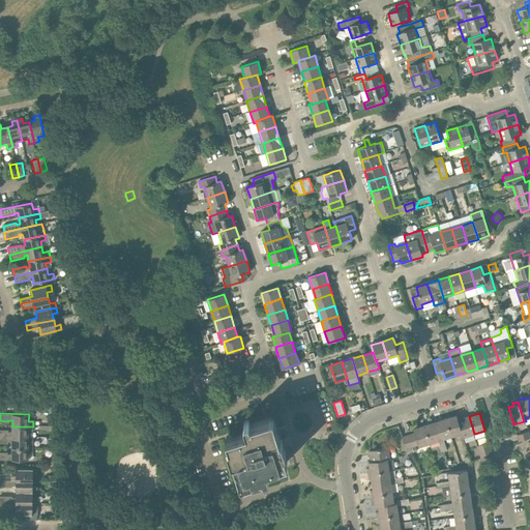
[(463,433),(459,420),(457,415),(446,418),(451,436),(463,433)]
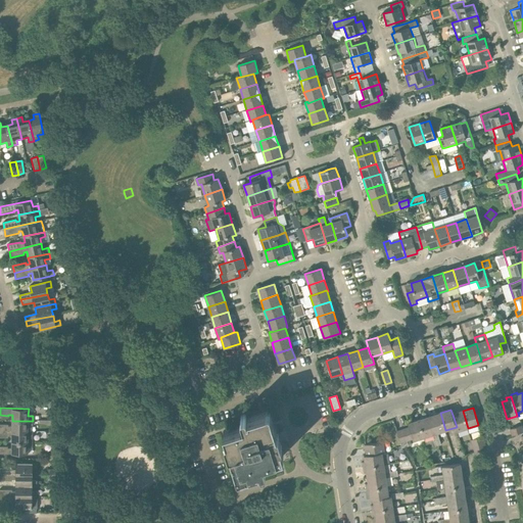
[(468,428),(463,411),(453,415),(457,427),(458,431),(468,428)]
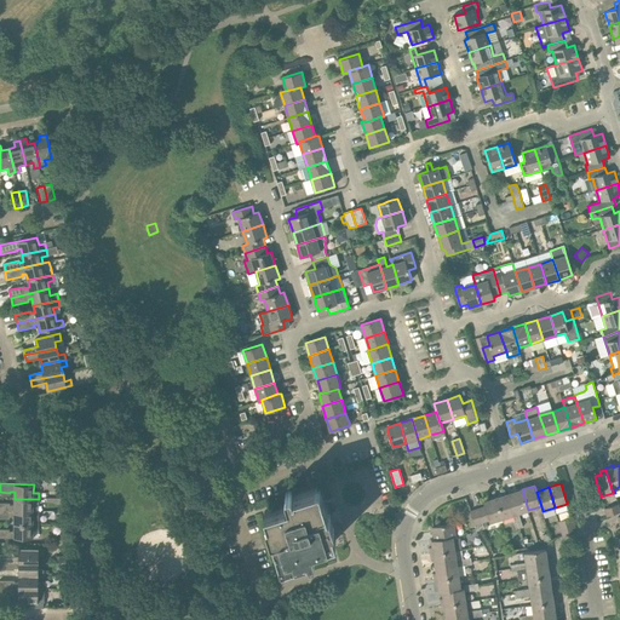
[(317,495),(316,488),(292,495),(292,493),(291,492),(290,492),(288,492),(286,493),(286,494),(288,504),(264,511),(279,558),(283,557),(286,564),(308,557),(309,560),(310,561),(311,561),(314,560),(315,558),(315,557),(313,549),(329,543),(336,540),(333,530),(329,530),(326,515),(327,515),(321,494),(317,495)]
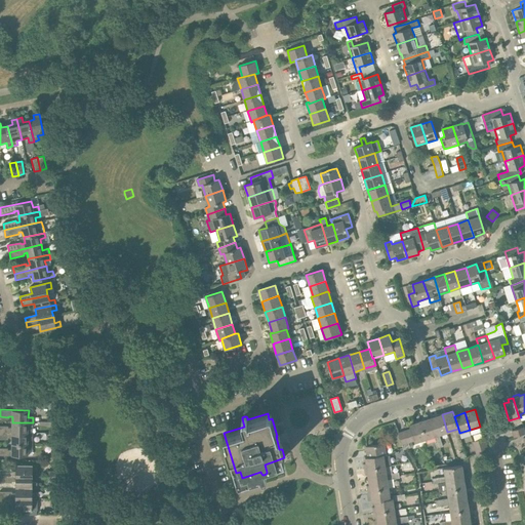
[(434,436),(436,442),(441,441),(439,435),(447,432),(442,414),(431,417),(436,436),(434,436)]
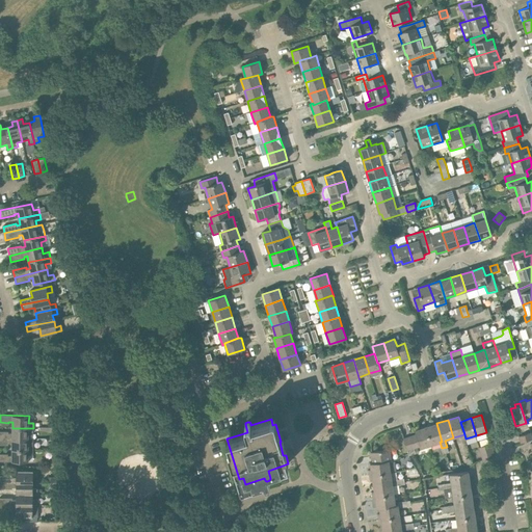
[(431,445),(440,442),(442,442),(436,423),(426,427),(431,445)]
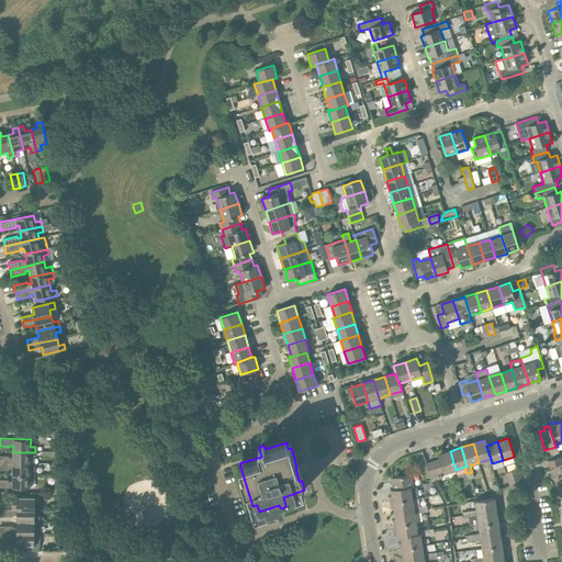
[(456,470),(450,451),(438,454),(439,460),(434,461),(437,473),(444,471),(444,473),(456,470)]
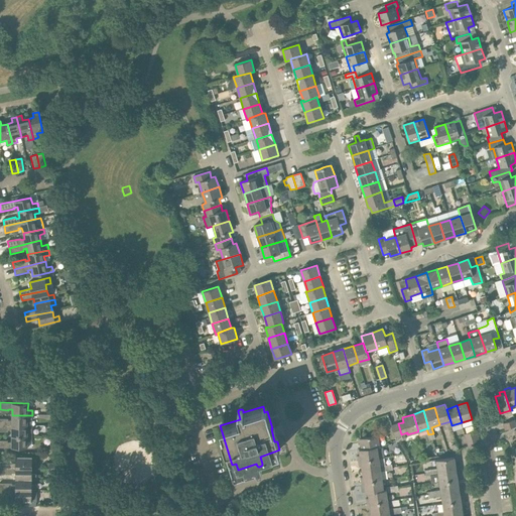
[(32,415),(12,415),(12,420),(8,420),(8,419),(0,418),(0,425),(27,425),(27,419),(32,419),(32,415)]
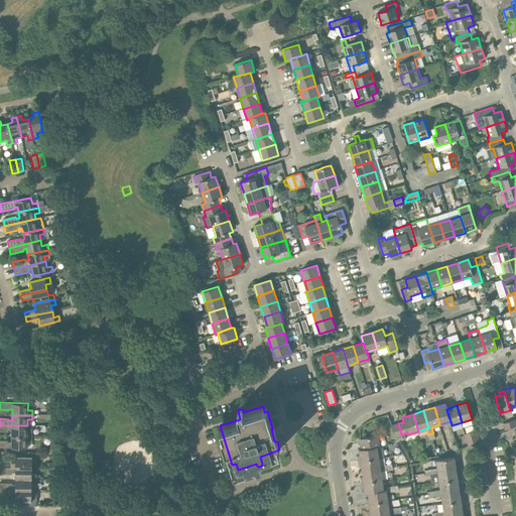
[(503,423),(505,429),(515,425),(514,420),(503,423)]
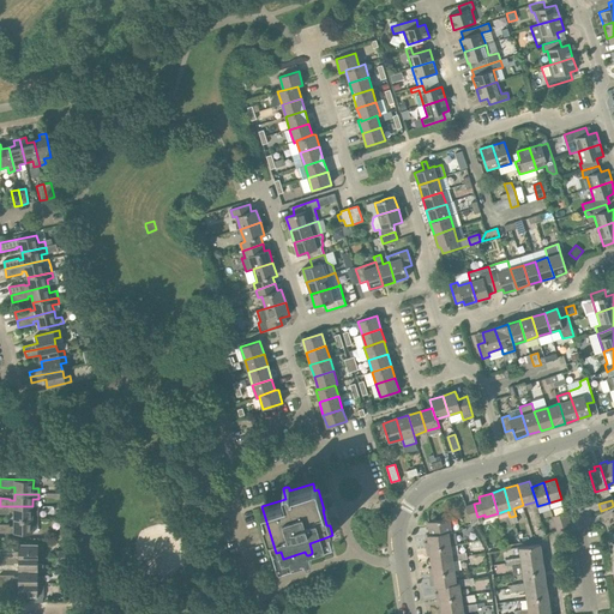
[(480,523),(477,517),(474,504),(465,506),(471,525),(480,523)]
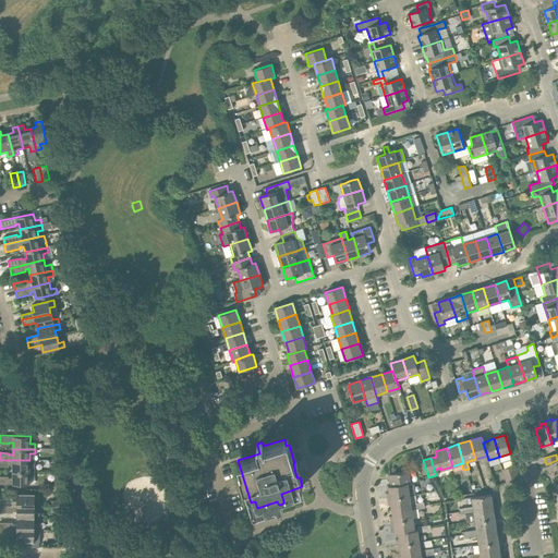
[(29,460),(0,460),(0,466),(9,466),(9,465),(13,465),(13,472),(35,472),(35,466),(29,466),(29,460)]
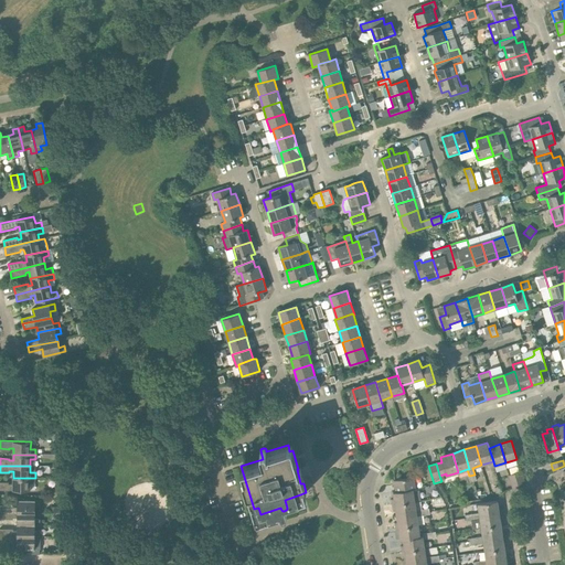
[(511,482),(523,478),(521,471),(509,476),(511,482)]
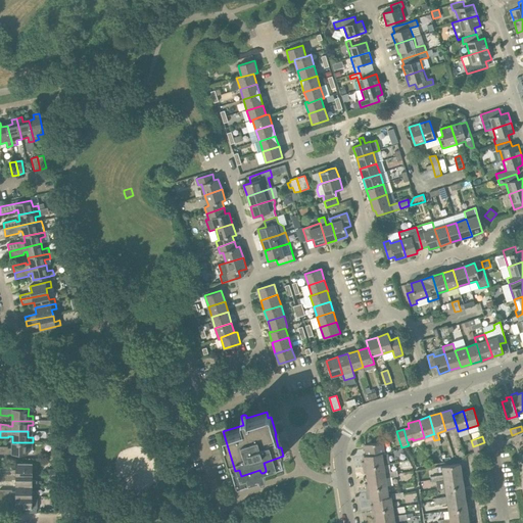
[(365,444),(366,456),(367,457),(382,454),(384,454),(383,441),(365,444)]
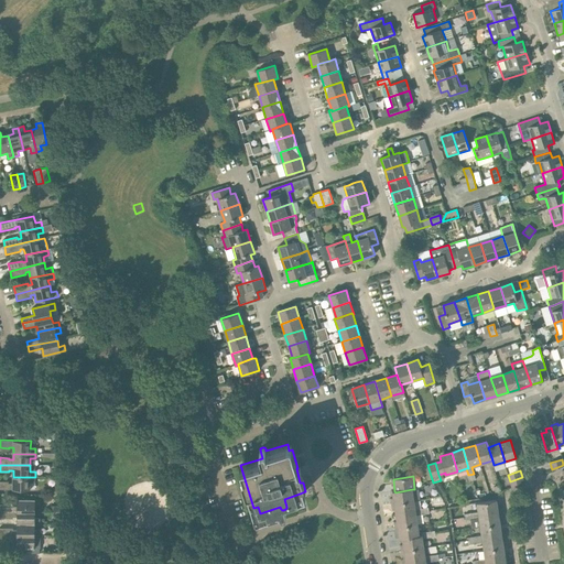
[(35,477),(13,477),(12,484),(8,484),(8,481),(0,481),(0,489),(30,489),(30,483),(35,483),(35,477)]
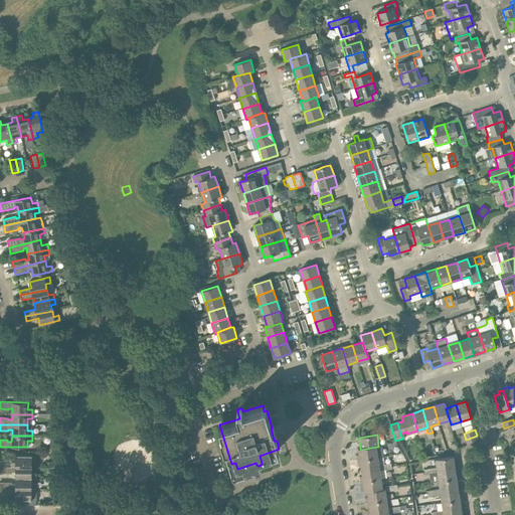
[(466,440),(468,446),(478,443),(477,436),(466,440)]
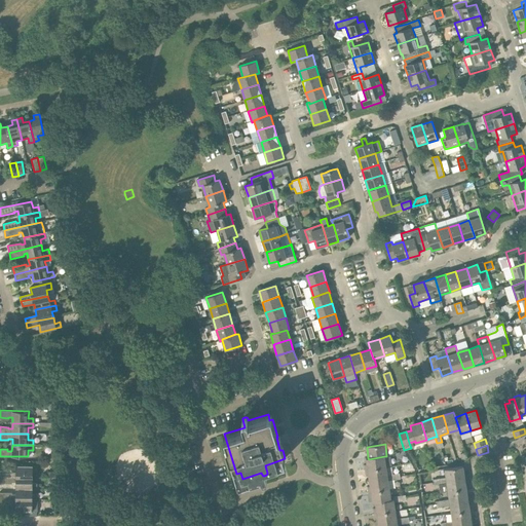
[(369,459),(368,458),(366,458),(367,464),(365,464),(366,471),(386,467),(384,456),(369,459)]
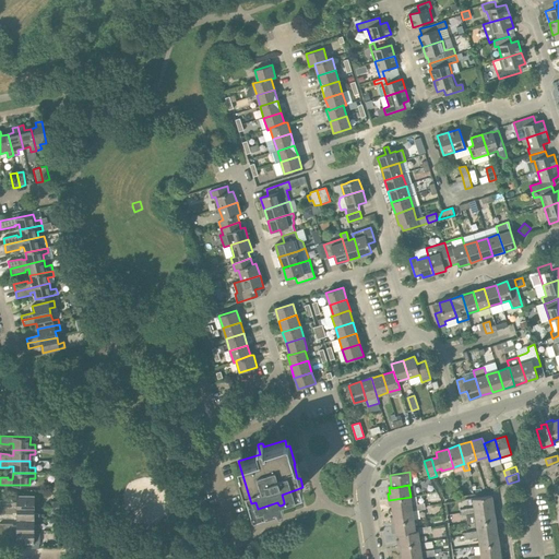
[(0,507),(34,507),(34,501),(39,501),(39,495),(18,495),(18,501),(13,501),(13,500),(0,499),(0,507)]
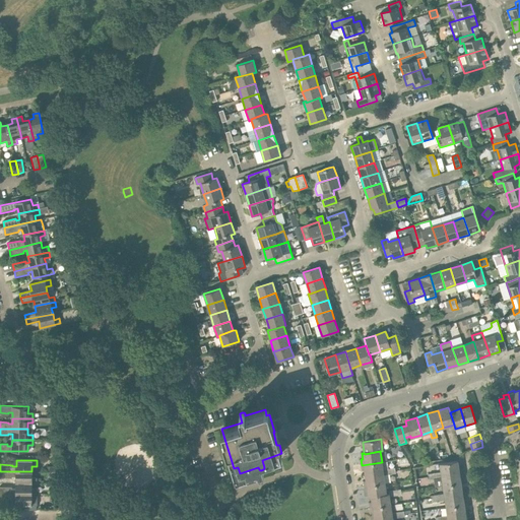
[(435,473),(441,472),(441,475),(459,472),(458,461),(434,464),(435,473)]
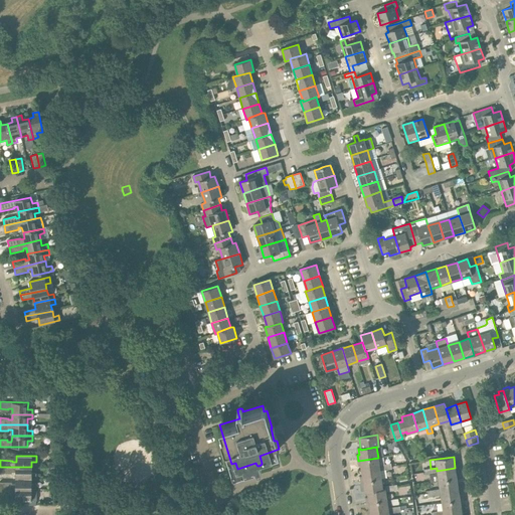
[(378,458),(358,461),(358,466),(360,465),(361,471),(379,468),(380,471),(385,470),(385,464),(379,465),(378,458)]
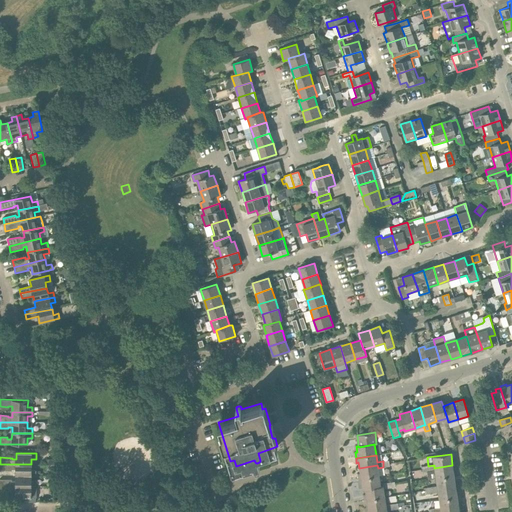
[(31,464),(0,464),(0,470),(12,471),(12,469),(16,469),(16,475),(36,475),(36,470),(31,470),(31,464)]
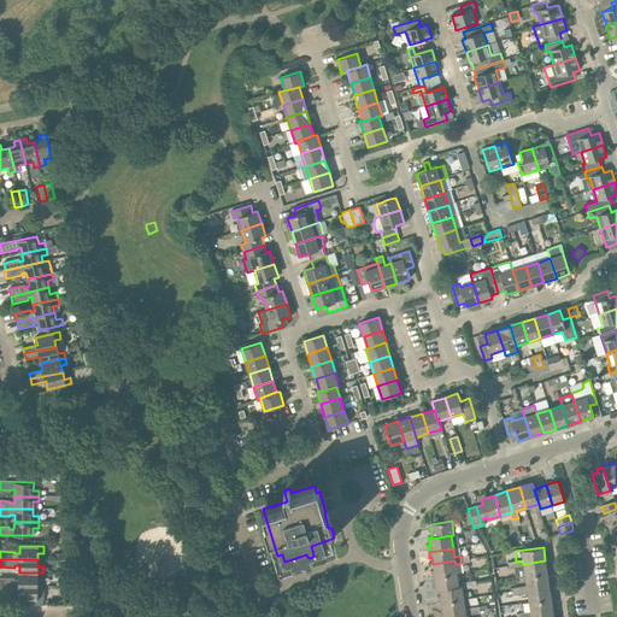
[(457,574),(456,564),(454,560),(433,564),(434,570),(432,571),(433,577),(457,574)]
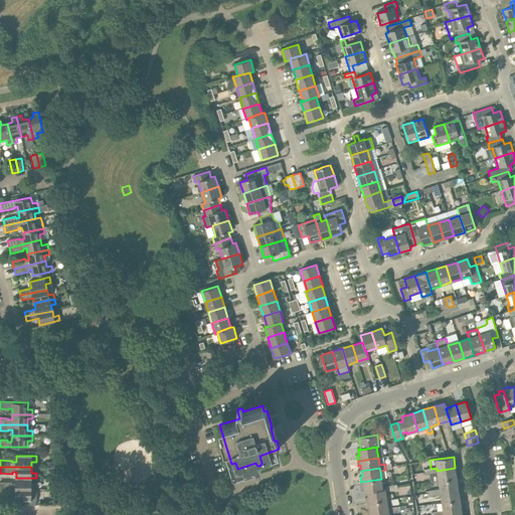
[(439,481),(457,479),(455,468),(437,471),(437,468),(431,469),(432,474),(438,473),(439,481)]
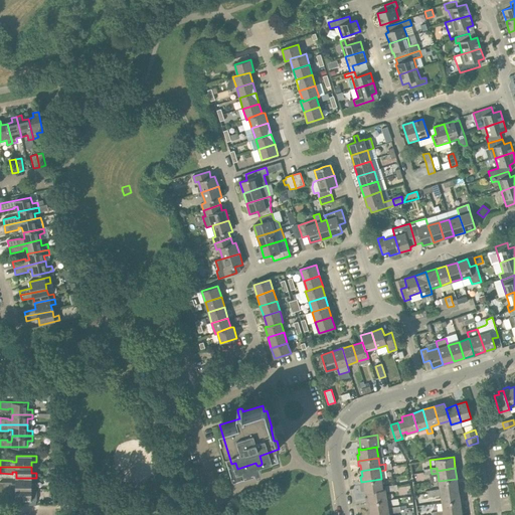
[(36,478),(16,478),(16,484),(12,484),(12,482),(0,482),(0,488),(31,489),(31,484),(36,484),(36,478)]
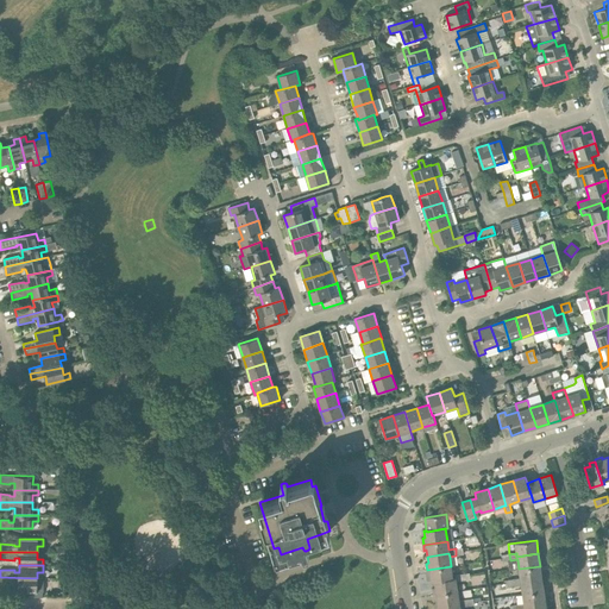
[(451,566),(427,570),(427,576),(429,576),(431,582),(434,582),(452,579),(451,566)]
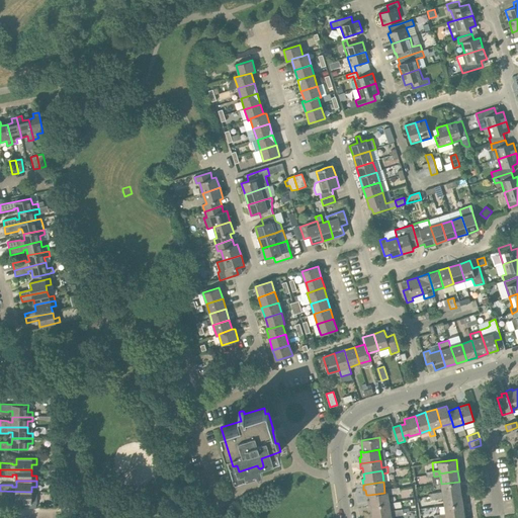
[(441,484),(442,492),(443,495),(460,492),(459,482),(441,484)]
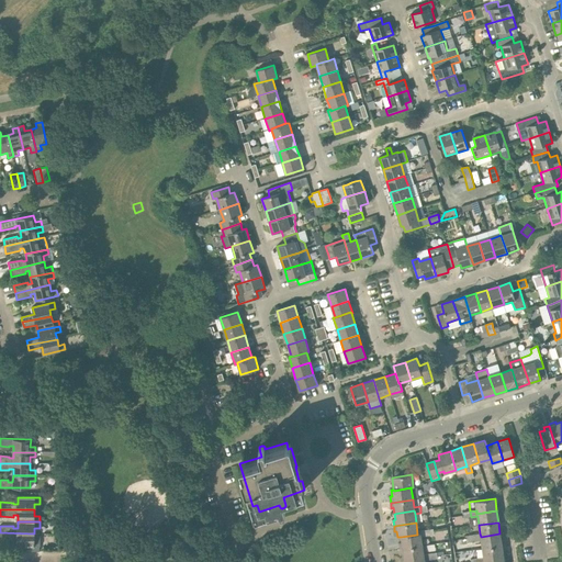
[(34,534),(0,532),(0,540),(13,541),(13,539),(18,539),(17,546),(40,547),(40,540),(34,540),(34,534)]
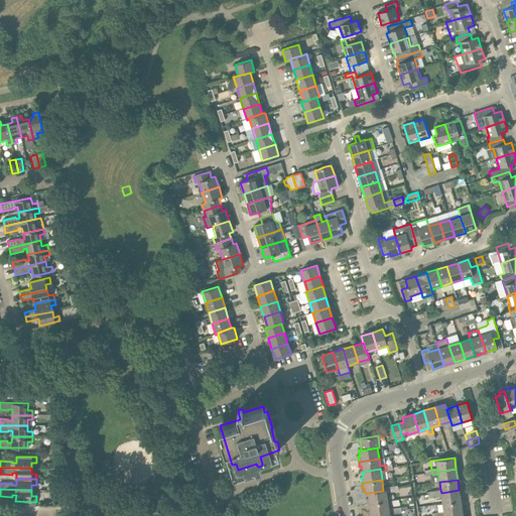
[(387,500),(386,493),(386,490),(383,491),(368,493),(369,498),(366,499),(367,504),(387,500)]
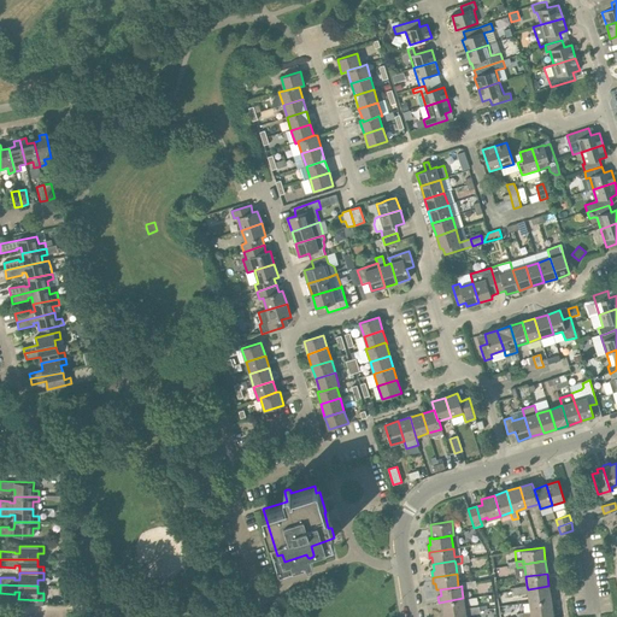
[(548,586),(528,589),(527,586),(519,587),(521,593),(528,593),(529,603),(551,599),(548,586)]
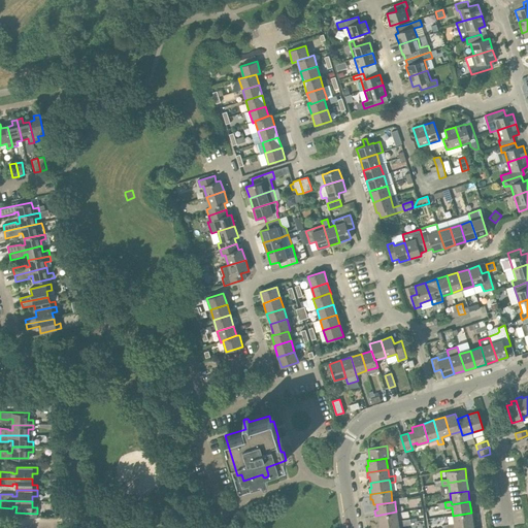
[(380,526),(398,524),(398,527),(404,526),(404,520),(398,521),(396,513),(375,516),(376,521),(380,521),(380,526)]
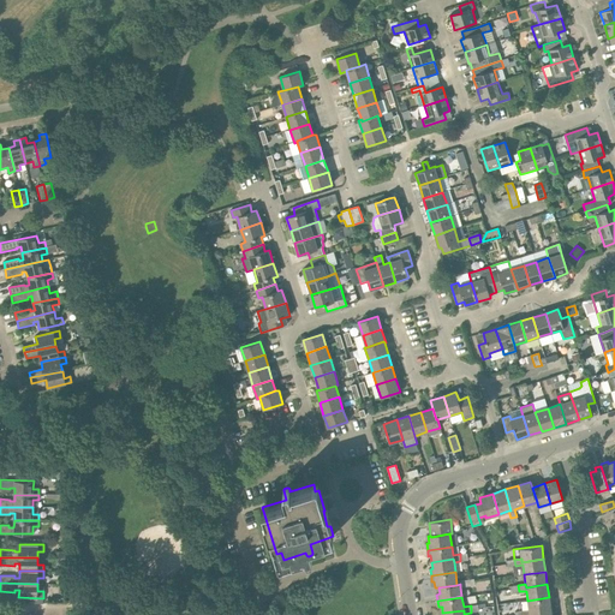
[(527,601),(529,609),(530,613),(551,610),(549,597),(527,601)]
